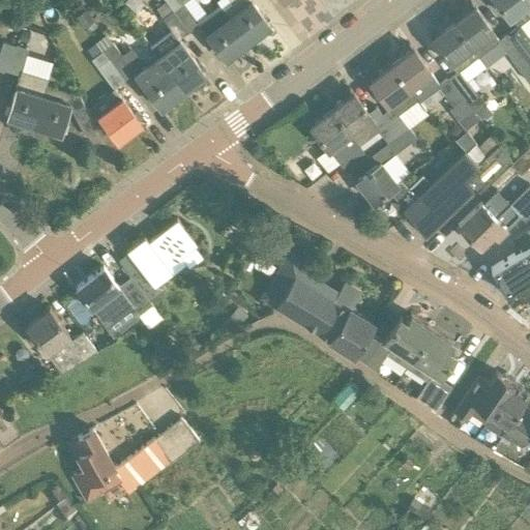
[(158,11),(162,17),(172,8),(166,0),(155,8),(158,11)]
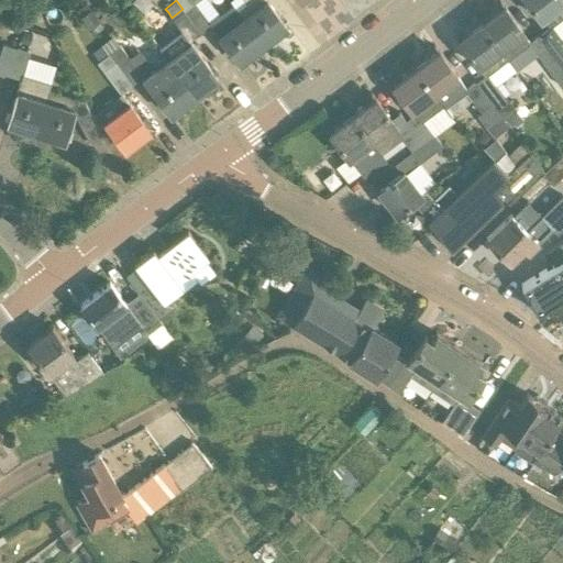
[(201,33),(211,25),(239,62),(263,44),(238,10),(233,4),(218,14),(207,0),(176,0),(183,9),(201,33)]
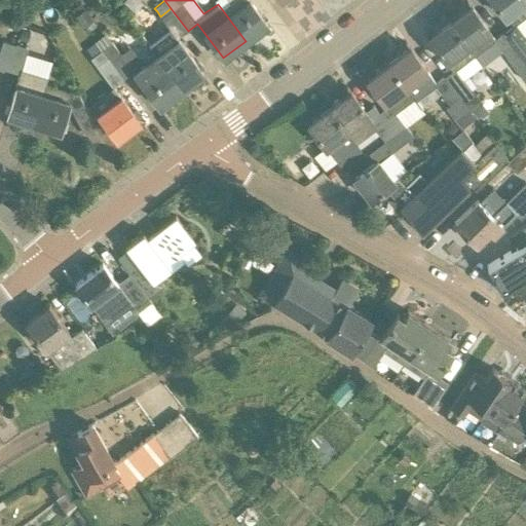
[(222,9),(246,41),(268,24),(250,0),(227,0),(230,3),(222,9)]
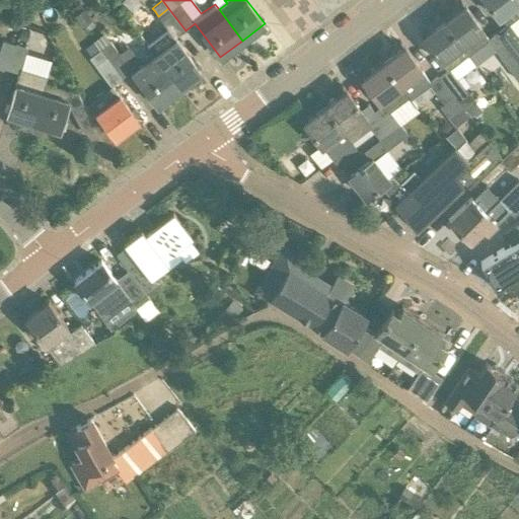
[(518,1),(518,0),(485,0),(505,25),(497,31),(513,53),(518,61),(518,35),(509,23),(518,15),(518,1)]
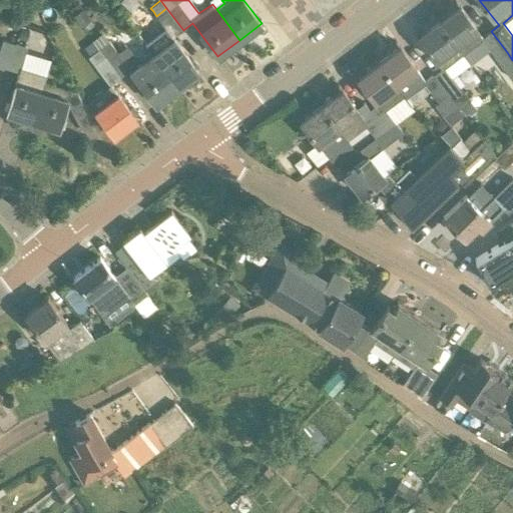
[(459,6),(439,21),(463,53),(481,40),(511,79),(512,77),(512,60),(507,52),(491,31),(483,37),(459,6)]
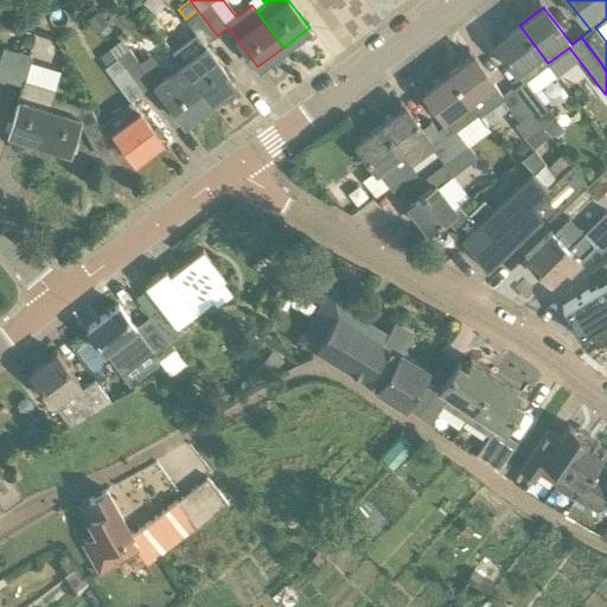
[(98,10),(87,18),(96,31),(108,21),(98,10)]
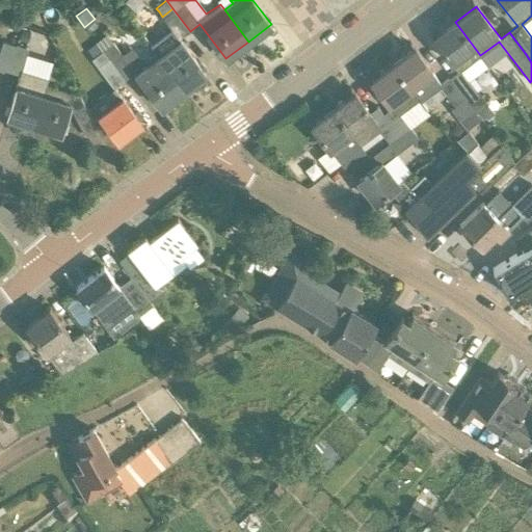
[(206,74),(180,38),(190,31),(173,8),(162,17),(169,28),(149,45),(157,55),(184,90),(206,74)]
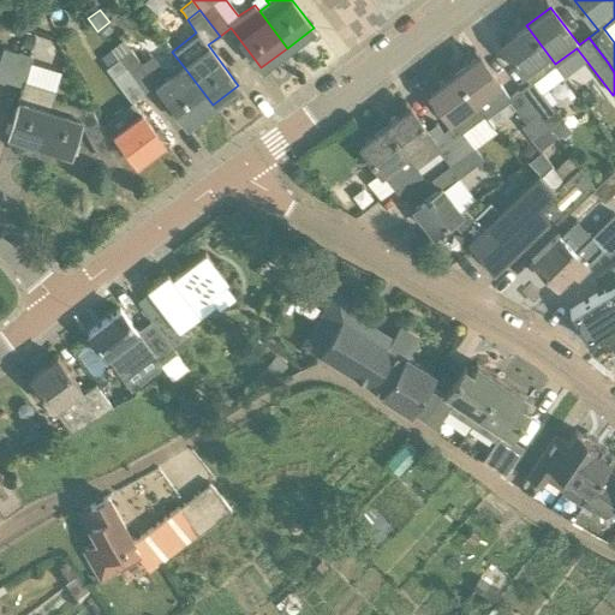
[(19,13),(16,24),(28,29),(31,19),(19,13)]
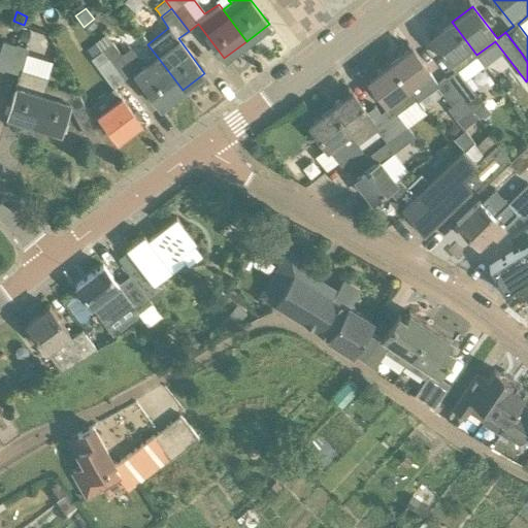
[(470,109),(475,117),(477,116),(473,110),(484,102),(459,69),(476,55),(452,22),(430,38),(455,71),(447,77),(469,108),(470,109)]
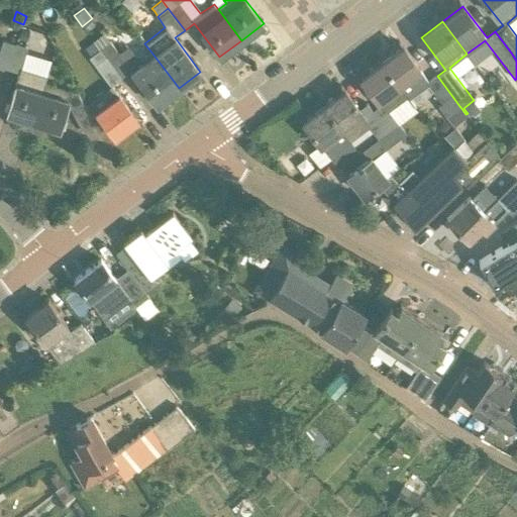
[(22,29),(18,39),(26,42),(29,32),(22,29)]
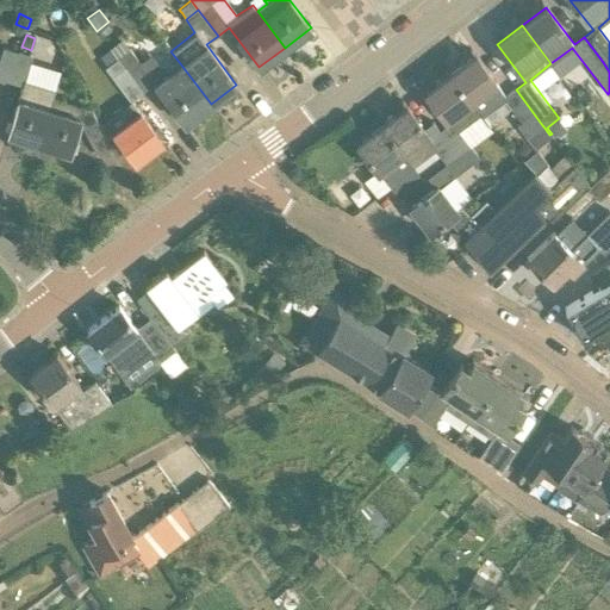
[(17,51),(14,51),(4,48),(0,57),(0,79),(7,81),(17,51)]
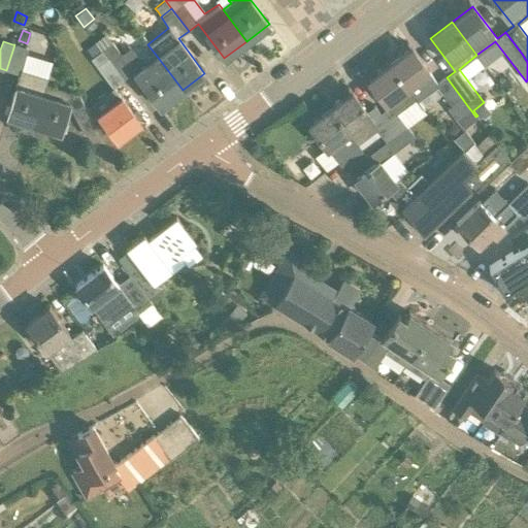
[(112,42),(102,51),(125,79),(133,72),(160,107),(183,90),(156,55),(144,64),(137,55),(127,63),(112,42)]
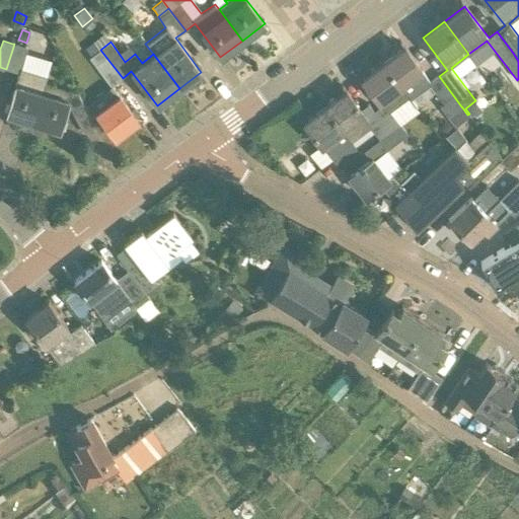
[(28,49),(14,44),(6,69),(18,73),(20,74),(20,72),(28,49)]
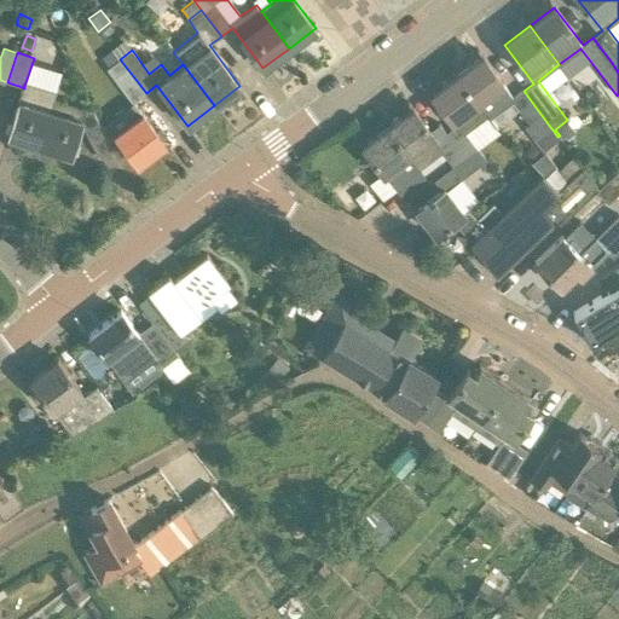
[(525,127),(534,140),(551,128),(550,127),(524,91),(514,97),(482,56),(457,75),(490,117),(512,100),(530,123),(525,127)]
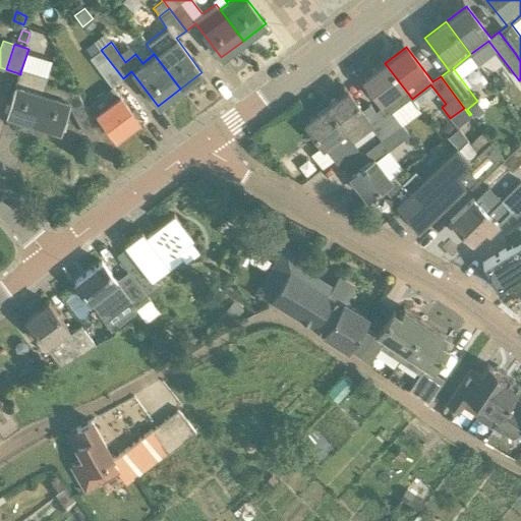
[(90,58),(111,87),(112,87),(123,78),(101,50),(90,58)]
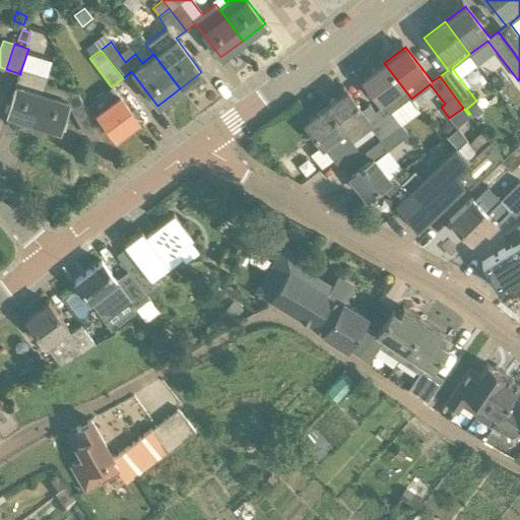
[(389,131),(400,124),(399,123),(391,112),(408,98),(410,96),(384,63),(363,79),(380,101),(382,100),(385,104),(375,112),(389,131)]
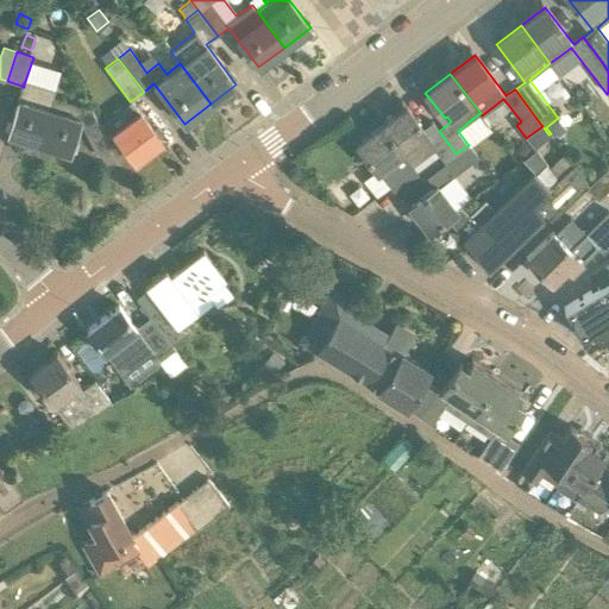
[(24,87),(22,86),(7,135),(36,143),(48,106),(50,98),(54,98),(55,94),(24,85),(24,87)]
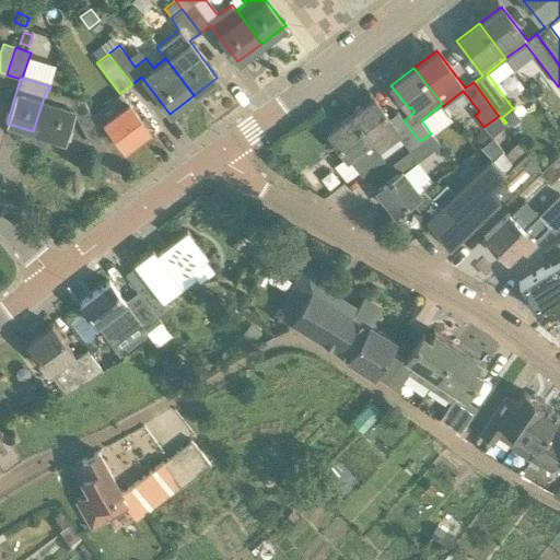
[(46,90),(44,97),(33,131),(65,141),(73,112),(88,140),(101,133),(98,128),(91,115),(84,101),(49,90),(46,90)]
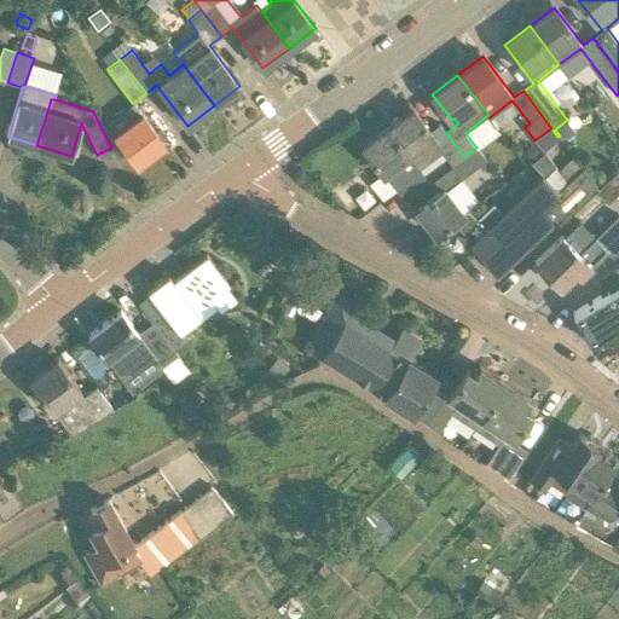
[(165,143),(133,103),(132,103),(100,127),(109,142),(116,136),(138,163),(165,143)]
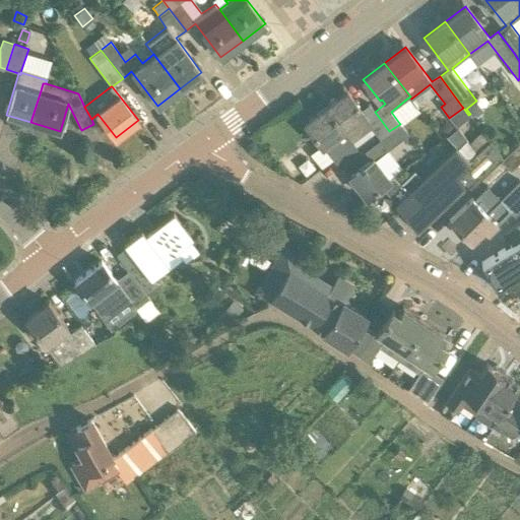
[(346,91),(325,107),(351,141),(371,127),(379,138),(380,139),(389,131),(375,112),(369,104),(361,110),(346,91)]
